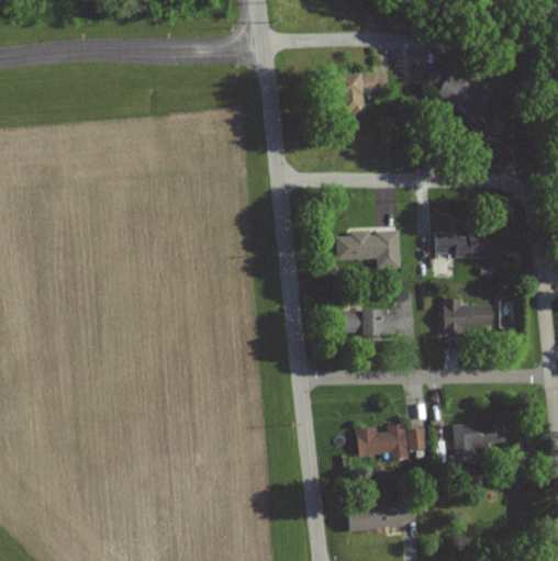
[(476,119),(489,99),(435,66),(423,86),(476,119)]
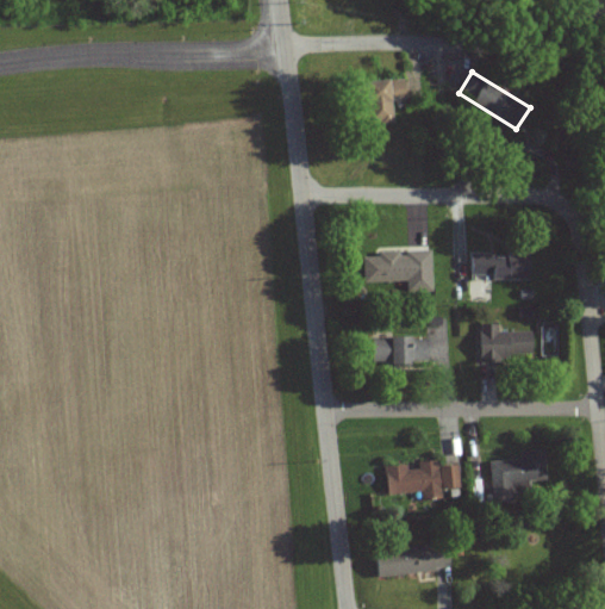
[(394,122),(393,99),(409,98),(407,79),(367,81),(368,123),(394,122)]
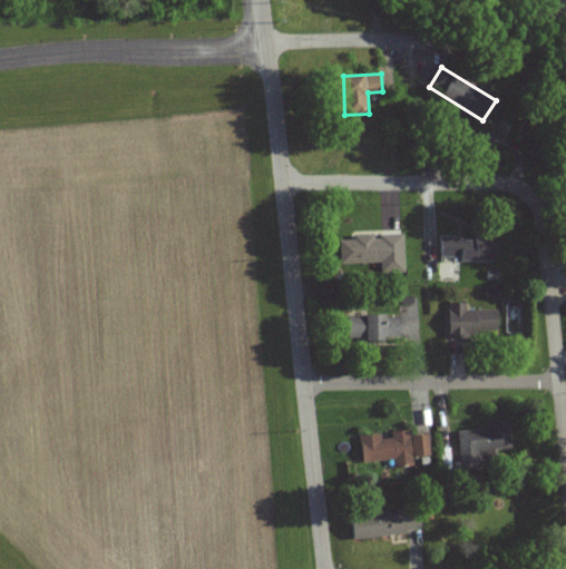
[(341,264),(379,263),(379,272),(403,272),(403,234),(355,235),(355,239),(340,239),(341,264)]
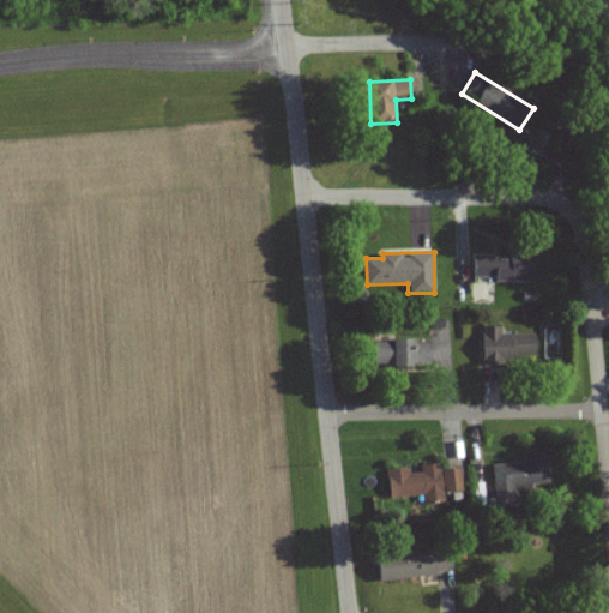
[(534,256),(475,254),(474,278),(534,280),(534,256)]
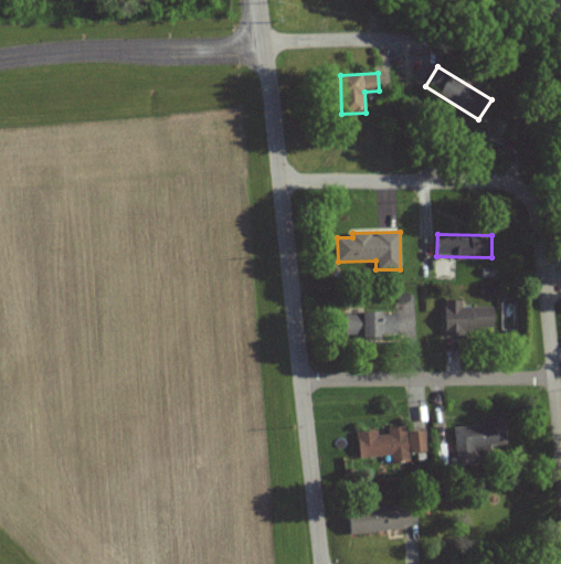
[(465,300),(446,299),(444,330),(495,332),(496,315),(465,312),(465,300)]
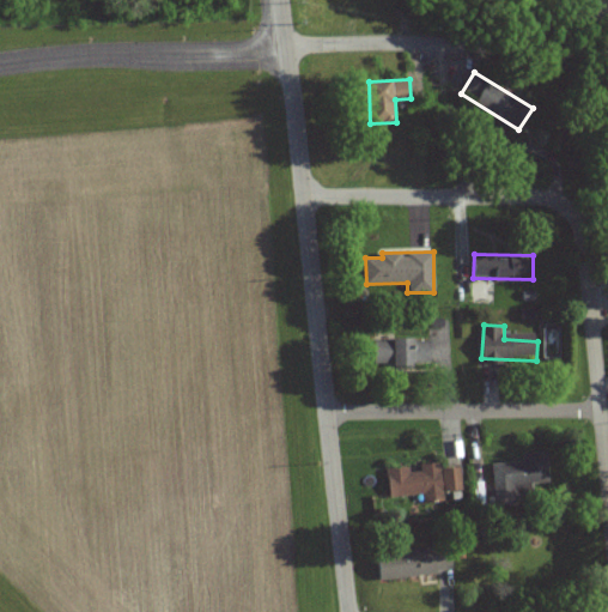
[(432,339),(375,339),(375,364),(432,364),(432,339)]
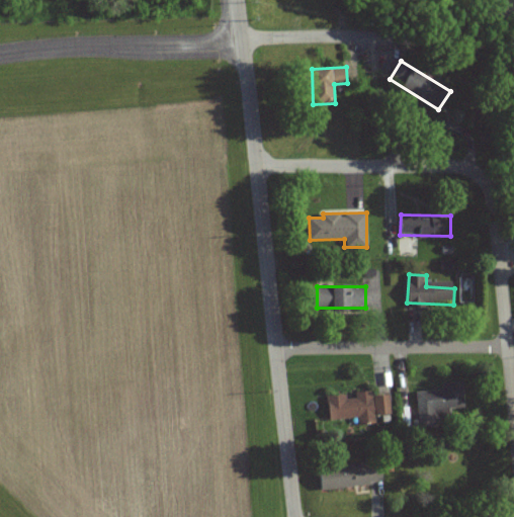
[(418,391),(419,418),(462,415),(460,381),(442,382),(443,389),(418,391)]
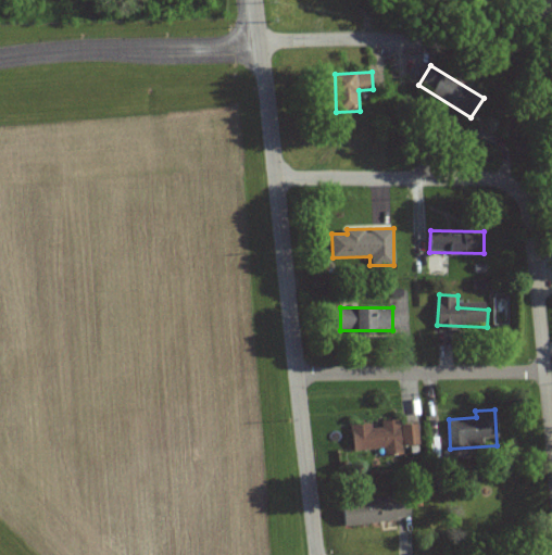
[(354,452),(404,449),(404,445),(422,444),(419,423),(404,424),(404,418),(383,420),(384,427),(374,428),(374,424),(352,425),(354,452)]
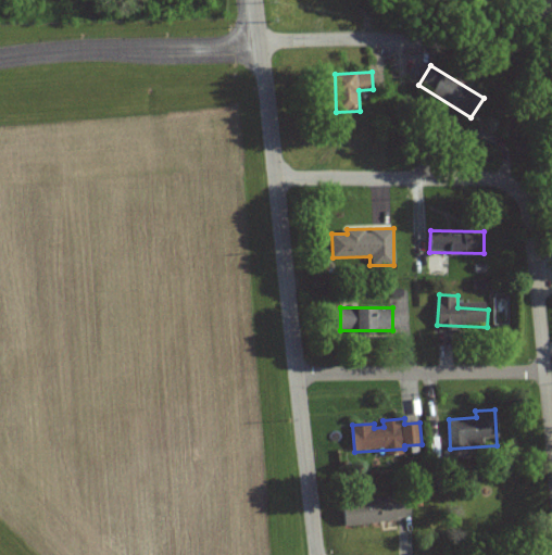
[(342,525),(410,518),(408,496),(340,503),(342,525)]
